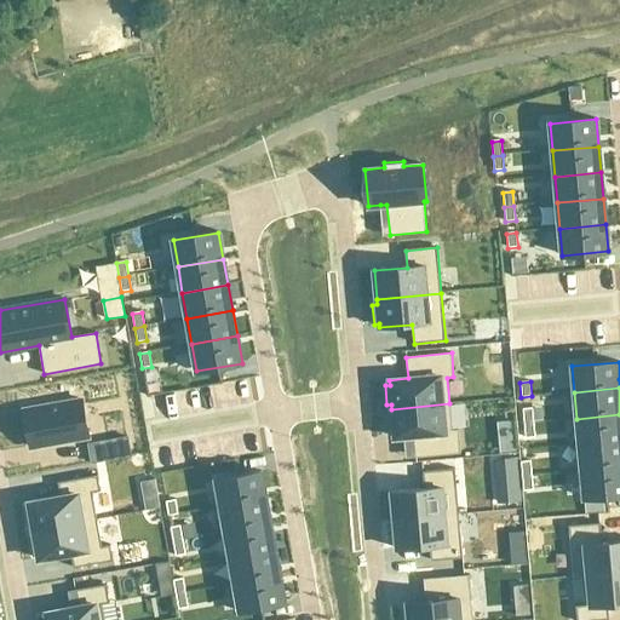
[(81,400),(24,411),(32,448),(89,437),(81,400)]
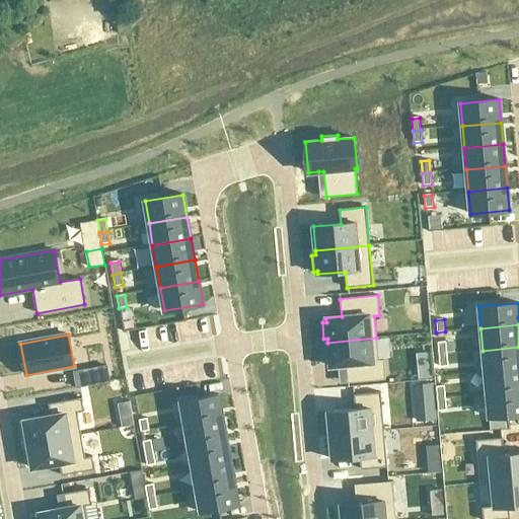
[(328,346),(324,347),(325,363),(329,363),(330,366),(346,365),(348,383),(385,379),(383,360),(378,360),(376,338),(327,343),(328,346)]
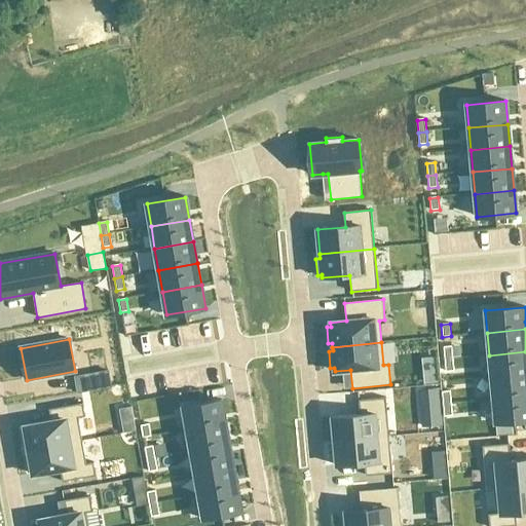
[(452,346),(443,347),(444,360),(453,359),(452,346)]
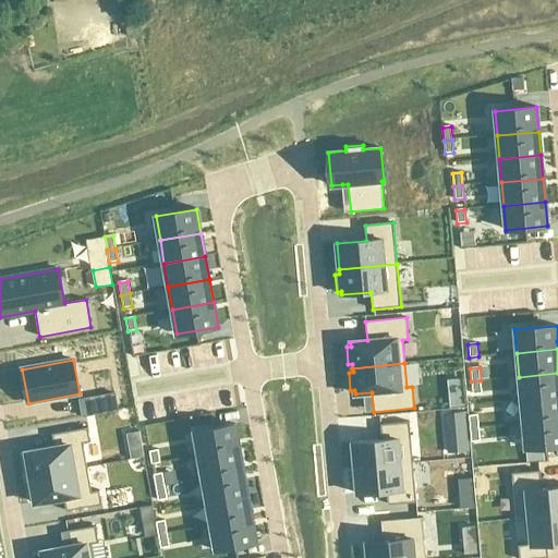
[(557,373),(519,377),(521,400),(557,397),(557,373)]
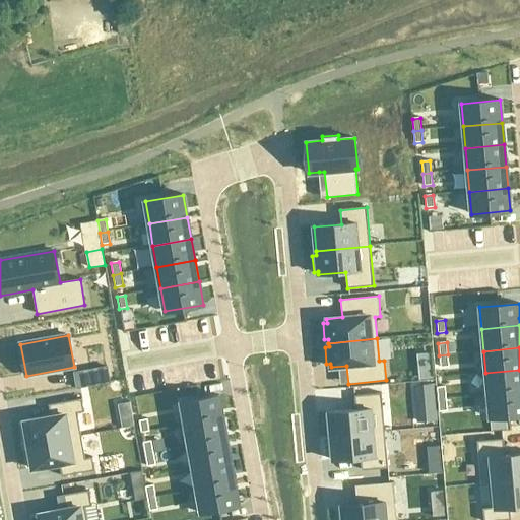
[(448,354),(439,355),(440,368),(449,367),(448,354)]
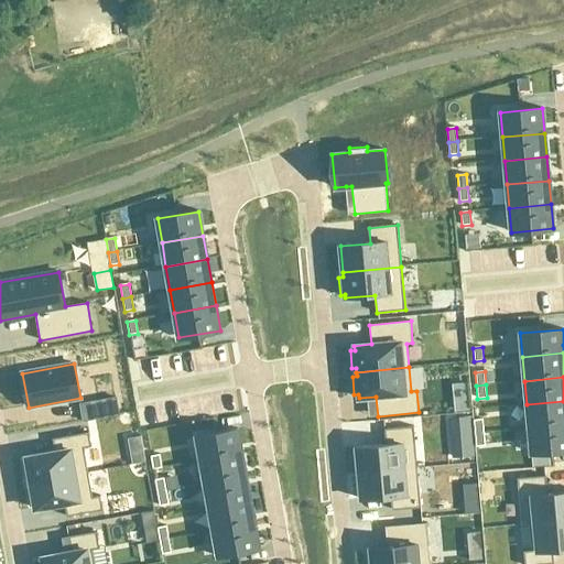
[(116,398),(80,404),(84,422),(119,415),(116,398)]
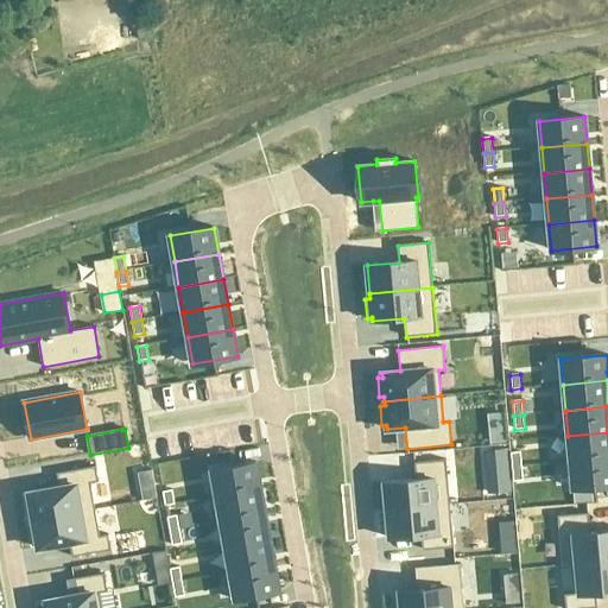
[(607,432),(568,436),(570,462),(607,458),(607,432)]
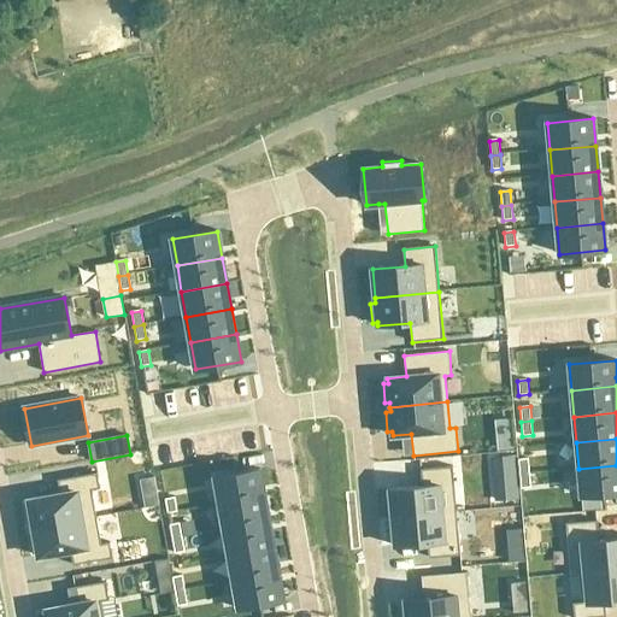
[(528,459),(518,459),(519,474),(529,474),(528,459)]
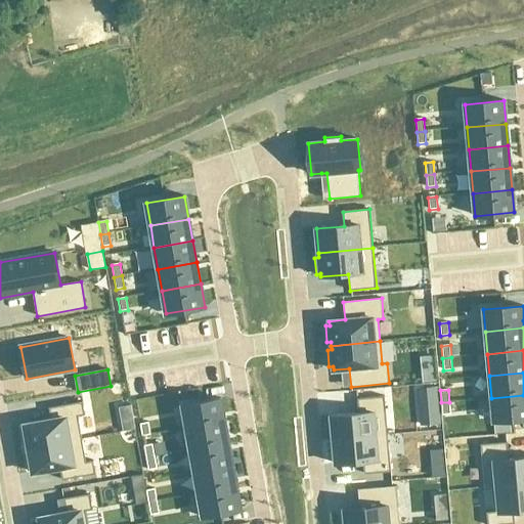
[(523,395),(491,398),(493,421),(523,418),(523,395)]
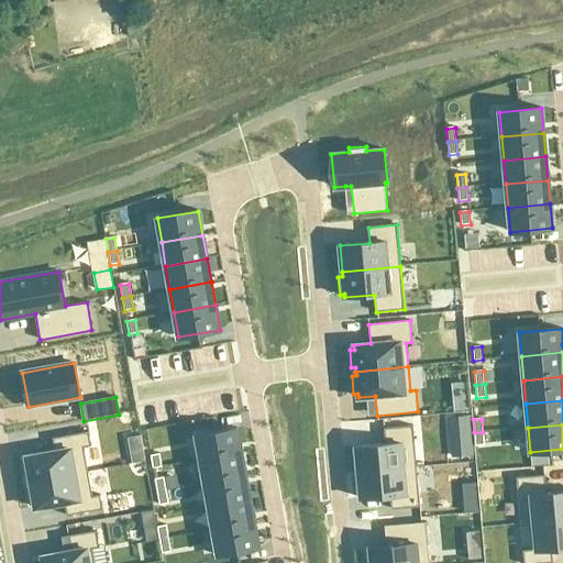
[(386,444),(356,446),(359,473),(417,467),(412,427),(384,429),(386,444)]
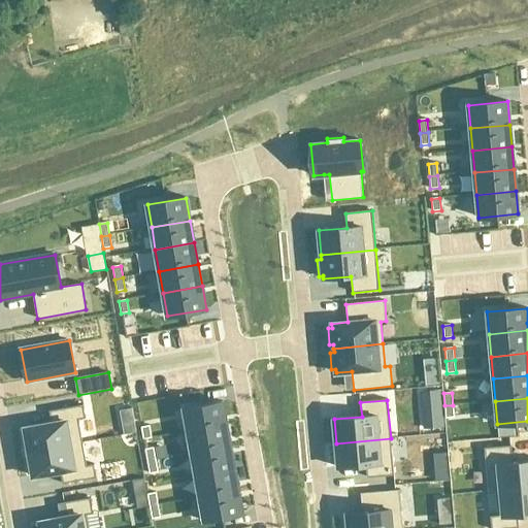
[(223,401),(184,408),(188,431),(227,425),(223,401)]
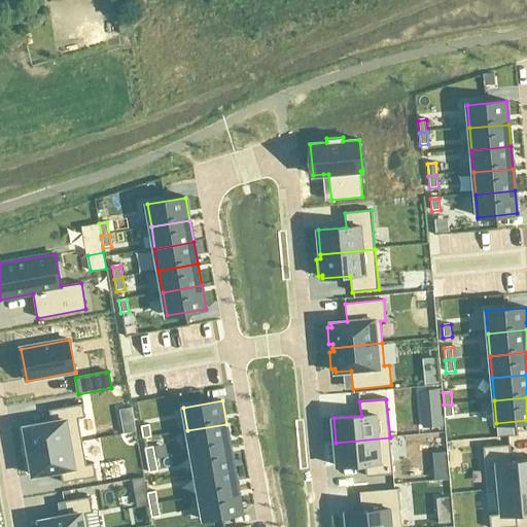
[(25,430),(21,431),(24,447),(28,447),(29,452),(82,442),(78,419),(85,418),(83,403),(49,410),(51,422),(24,427),(25,430)]
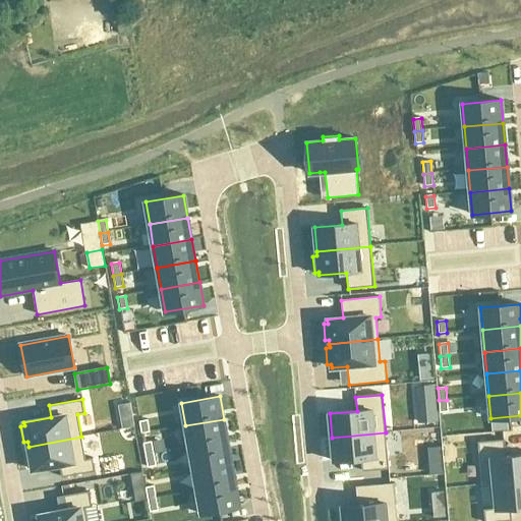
[(447,400),(439,400),(440,412),(448,412),(447,400)]
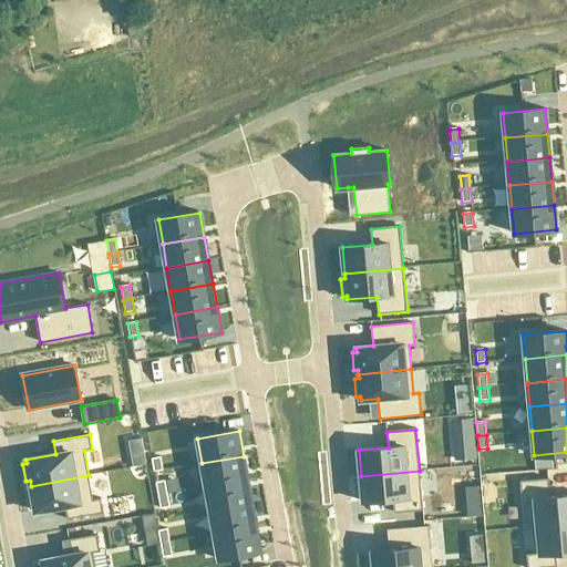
[(145,455),(132,457),(133,466),(146,465),(145,455)]
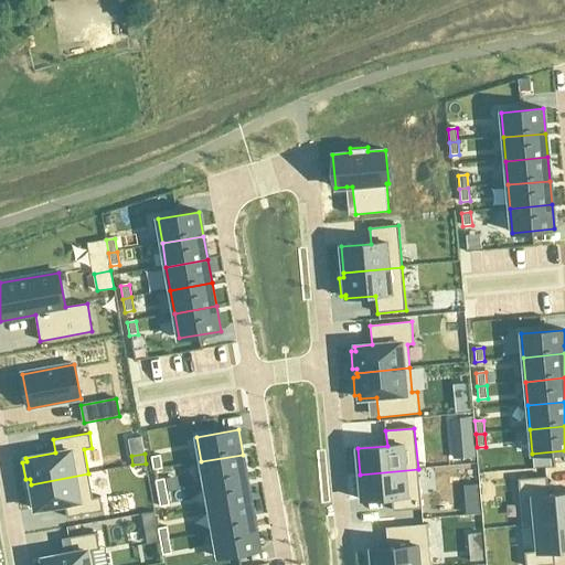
[(243,455),(201,461),(205,486),(247,478),(243,455)]
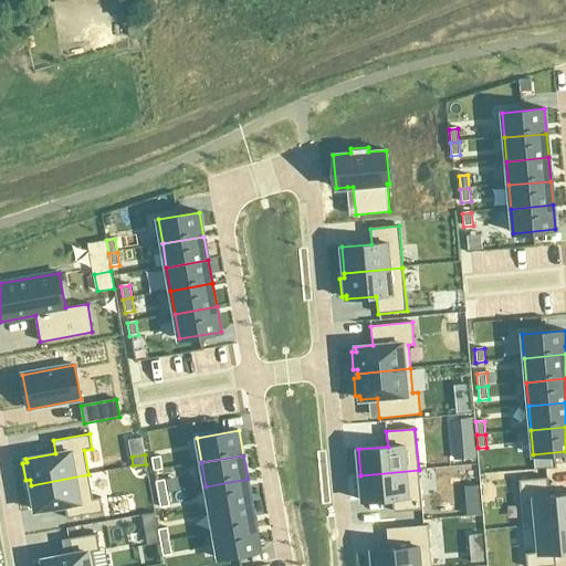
[(160,457),(152,458),(154,471),(163,470),(160,457)]
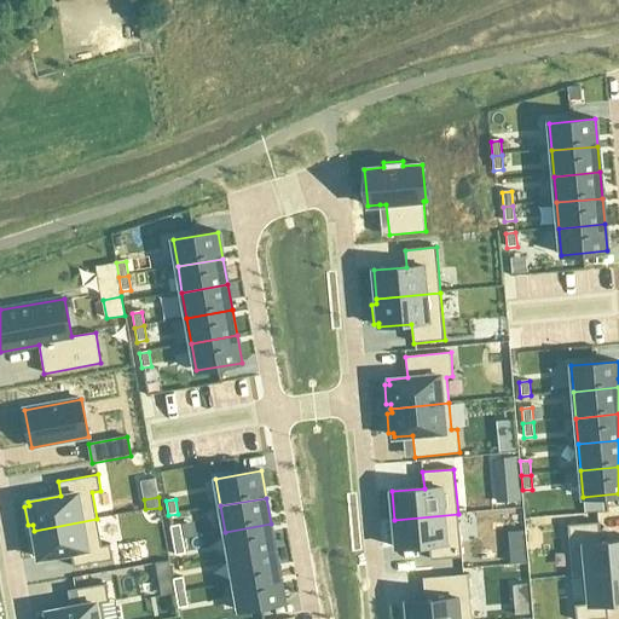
[(458,514),(394,520),(397,549),(429,545),(431,560),(462,557),(458,514)]
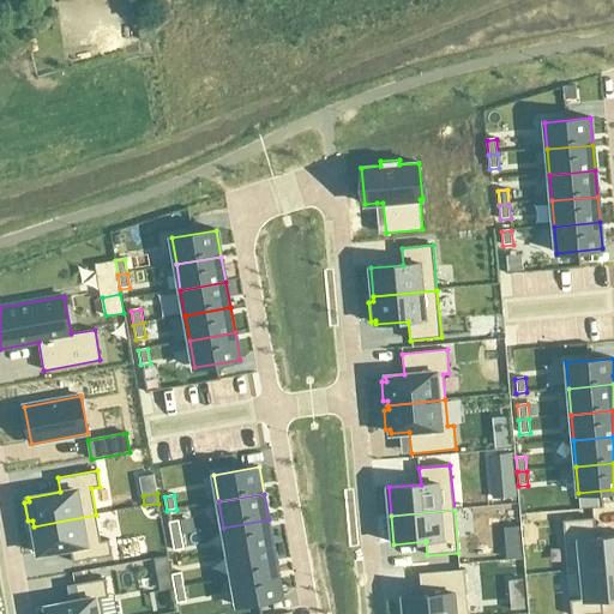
[(35,531),(30,533),(32,552),(37,551),(38,554),(71,548),(73,563),(113,555),(109,540),(101,541),(96,515),(34,527),(35,531)]
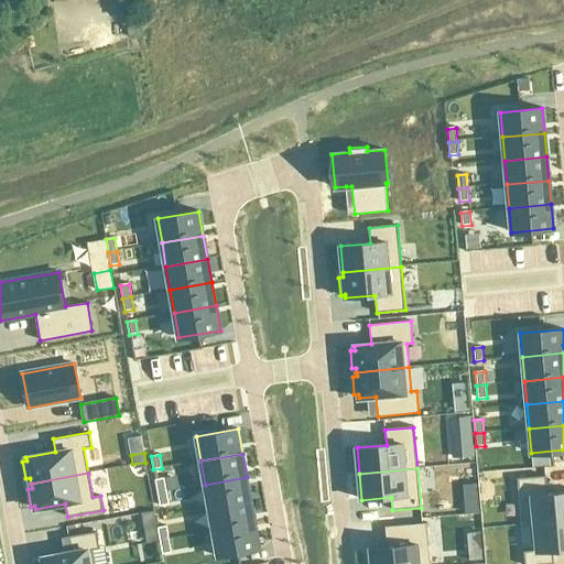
[(546,476),(518,479),(521,524),(563,520),(563,491),(548,494),(546,476)]
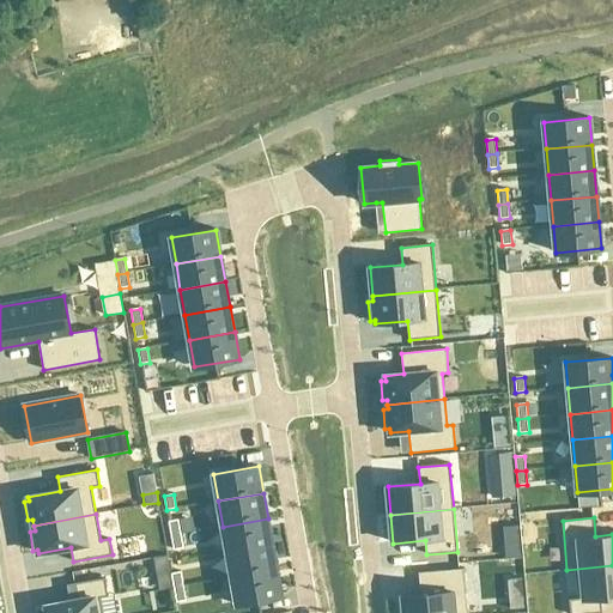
[(268,519),(223,527),(228,552),(273,544),(268,519)]
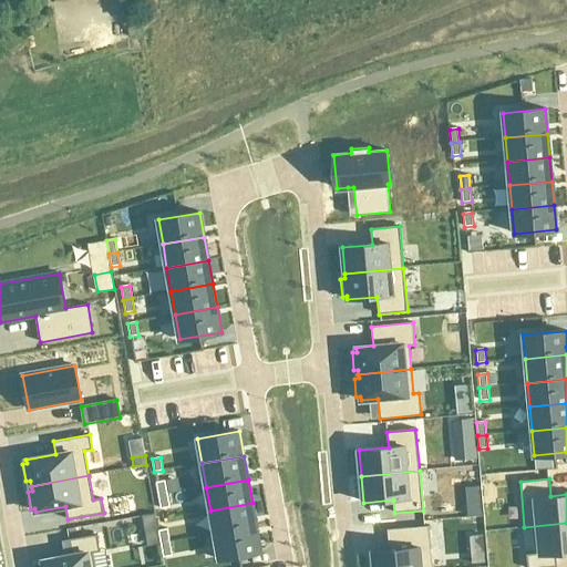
[(165,481),(155,483),(158,496),(167,494),(165,481)]
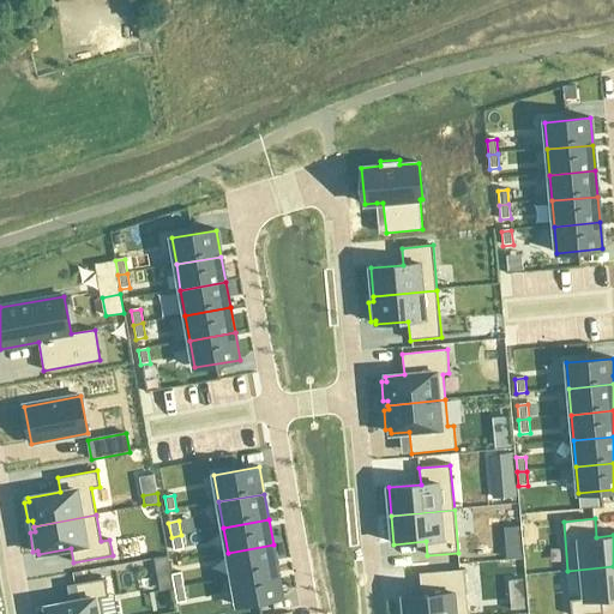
[(181,535),(172,537),(174,551),(184,549),(181,535)]
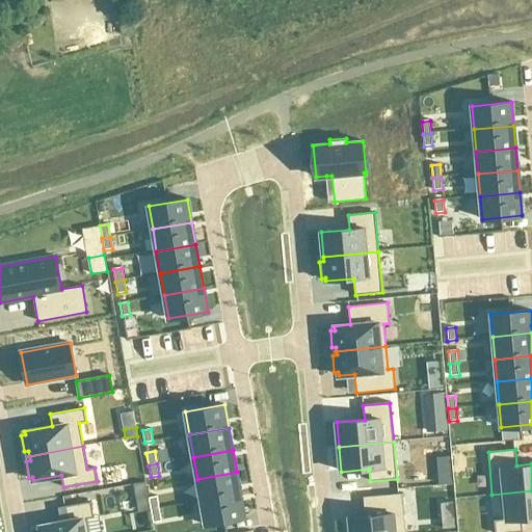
[(237,472),(197,479),(202,501),(241,494),(237,472)]
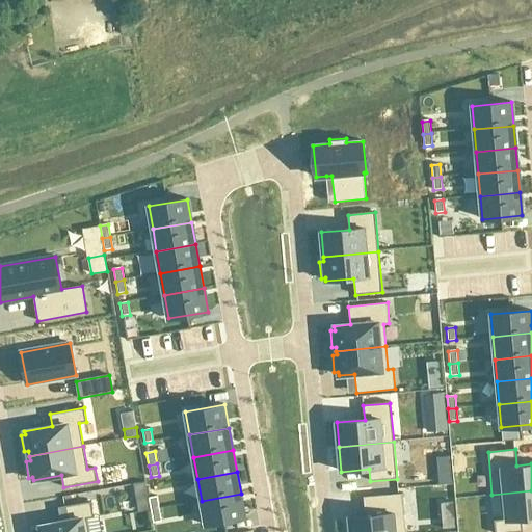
[(531,490),(491,495),(491,496),(500,495),(502,520),(495,521),(495,531),(520,531),(523,531),(522,520),(531,517),(531,490)]
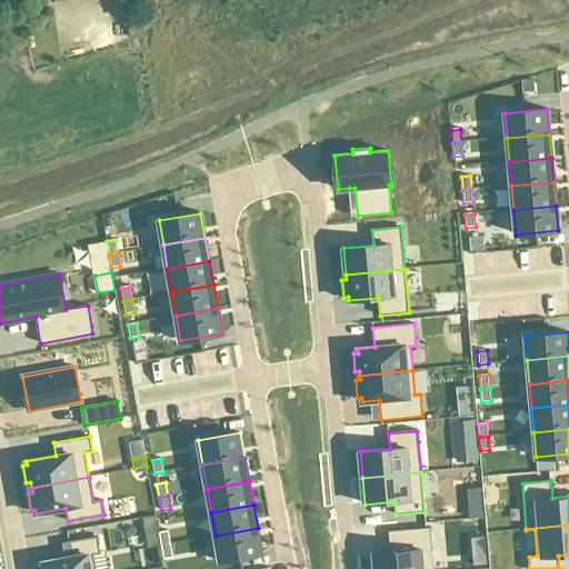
[(258,528),(216,536),(220,560),(262,553),(258,528)]
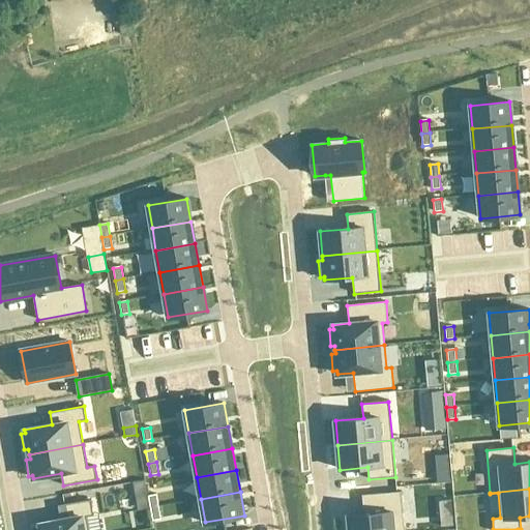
[(348,519),(344,520),(345,529),(404,529),(401,492),(362,495),(363,513),(348,514),(348,519)]
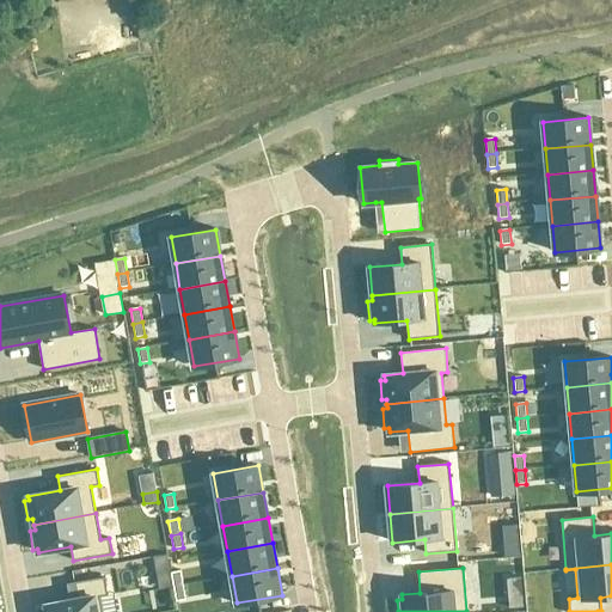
[(181,571),(171,573),(173,587),(183,586),(181,571)]
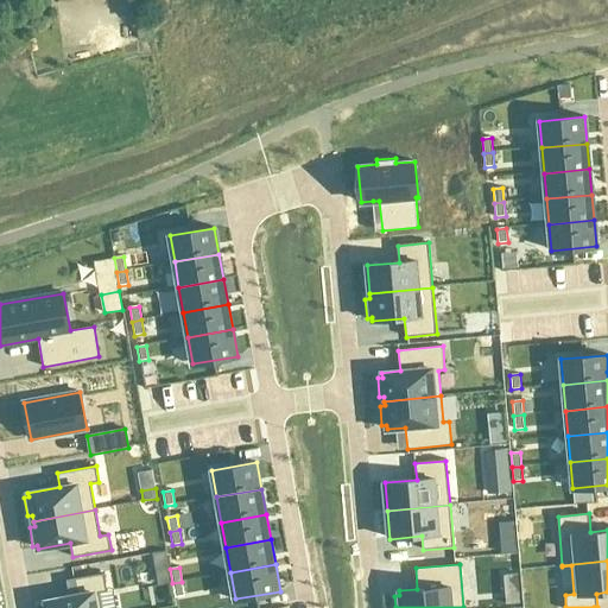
[(76,595),(45,601),(45,607),(101,607),(100,593),(108,591),(105,574),(74,578),(76,595)]
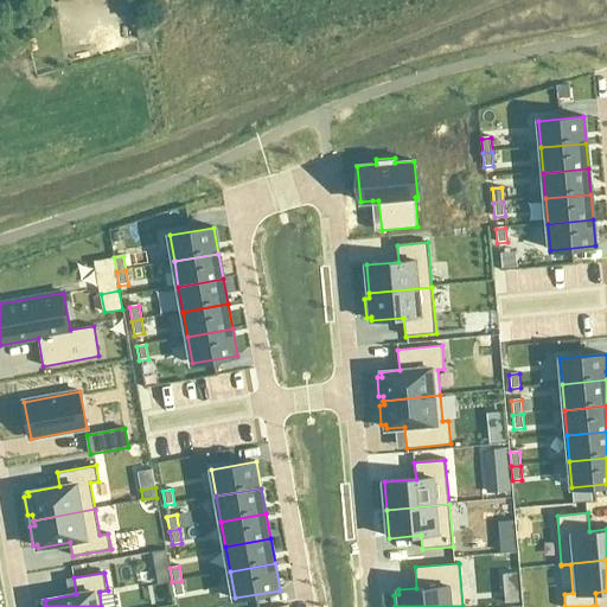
[(181,581),(172,582),(174,596),(184,594),(181,581)]
